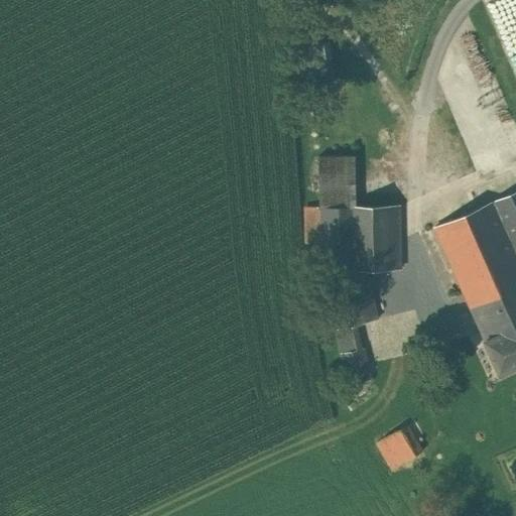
[(352,155),(318,156),(319,207),(353,206),(352,155)]
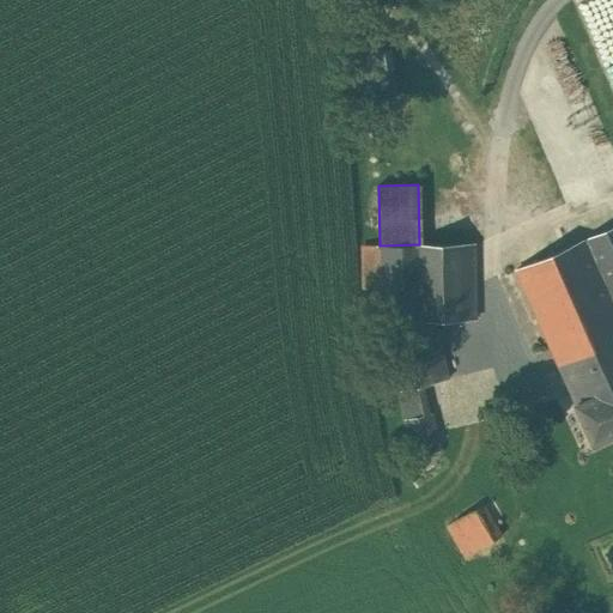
[(612,230),(589,241),(612,296),(612,230)]
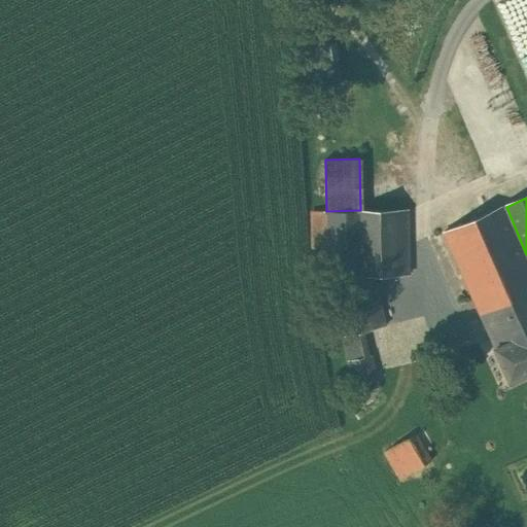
[(526,254),(506,207),(447,233),(502,364),(526,353),(526,254)]
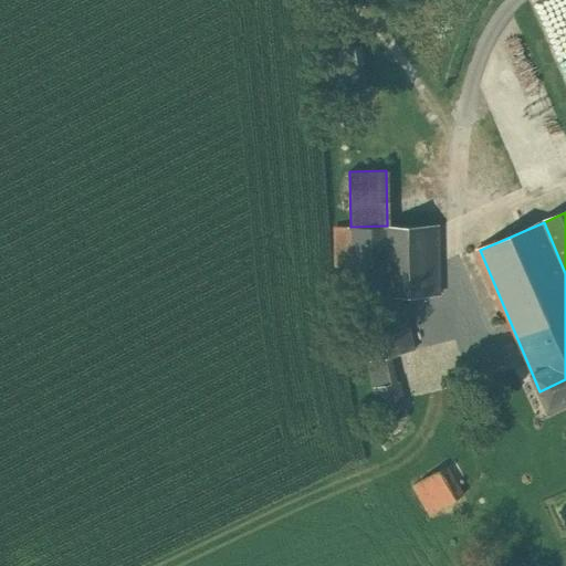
[(387,226),(350,227),(352,296),(400,295),(440,294),(439,224),(387,226)]
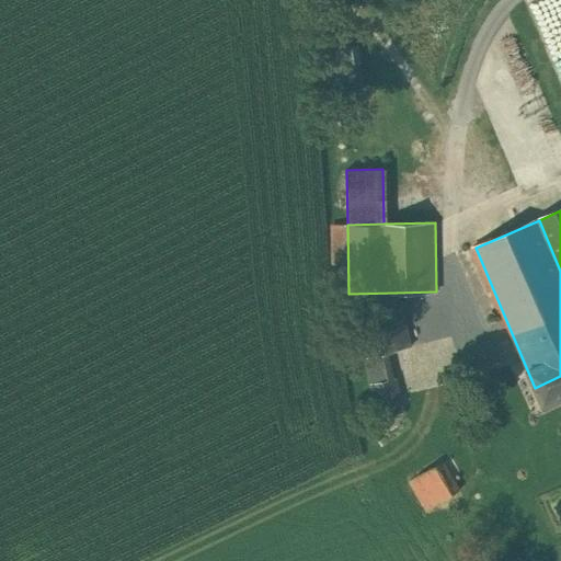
[(347,225),(332,225),(333,294),(348,294),(347,225)]
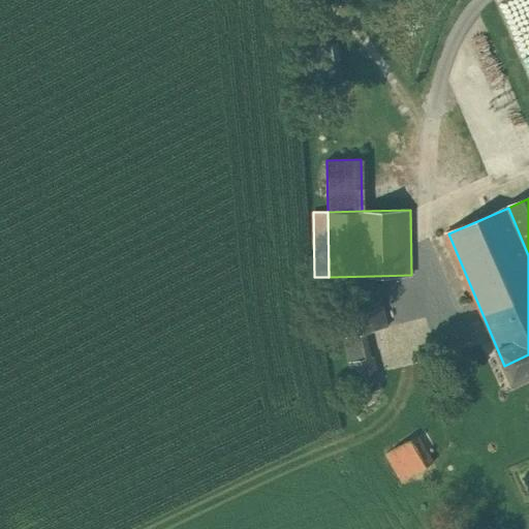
[(374,276),(329,277),(343,336),(384,327),(374,276)]
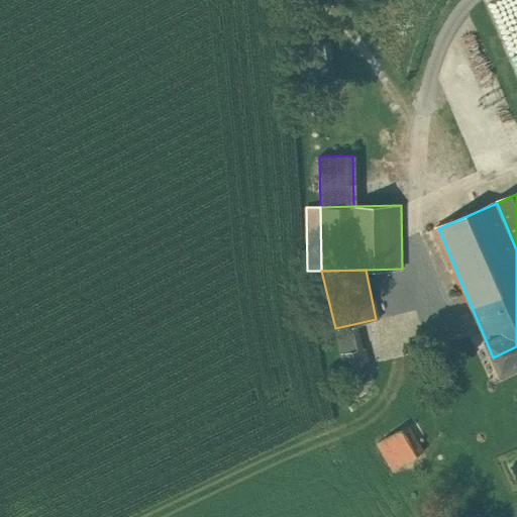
[(516,346),(493,357),(501,377),(516,370),(516,346)]
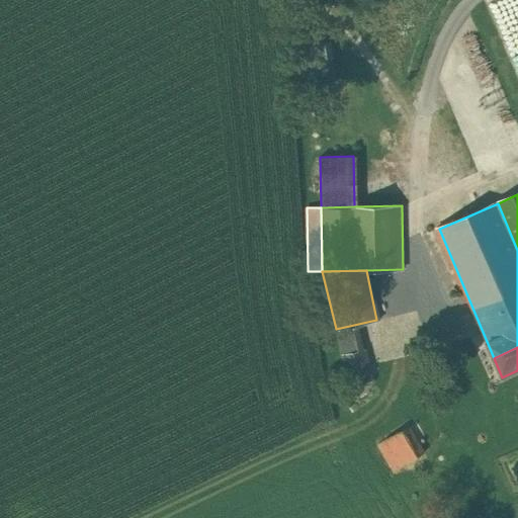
[(364,348),(341,353),(347,383),(370,378),(364,348)]
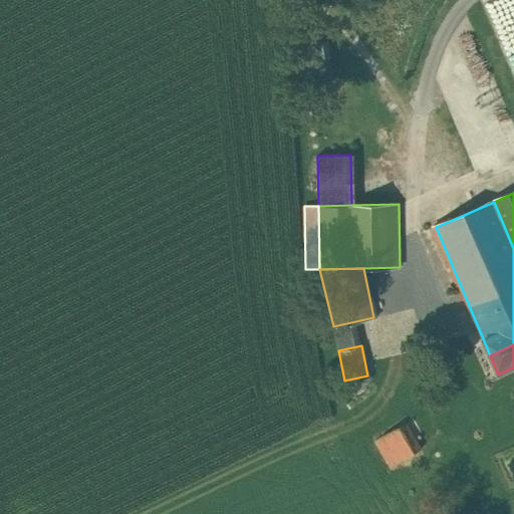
[(404,424),(376,438),(393,467),(420,453),(404,424)]
